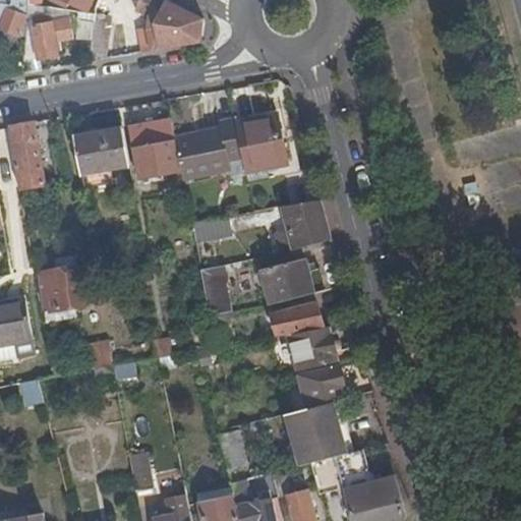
[(71,3),(88,11),(93,0),(51,0),(51,1),(59,4),(59,3),(68,8),(71,3)]
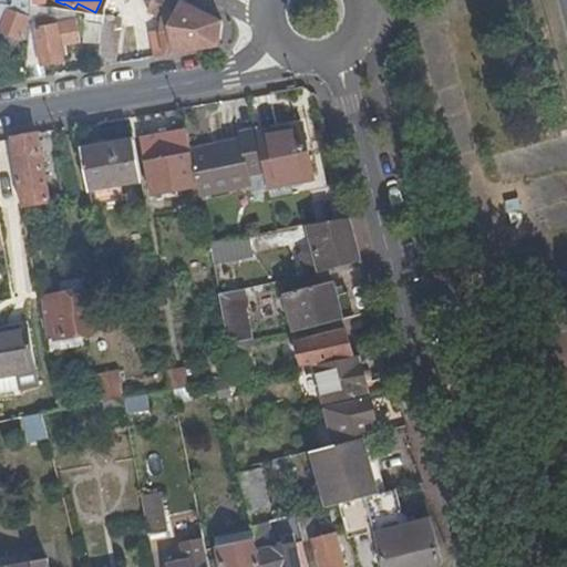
[(222,22),(177,0),(154,0),(148,11),(151,12),(151,14),(165,21),(167,20),(171,22),(169,31),(142,35),(146,60),(218,47),(222,22)]
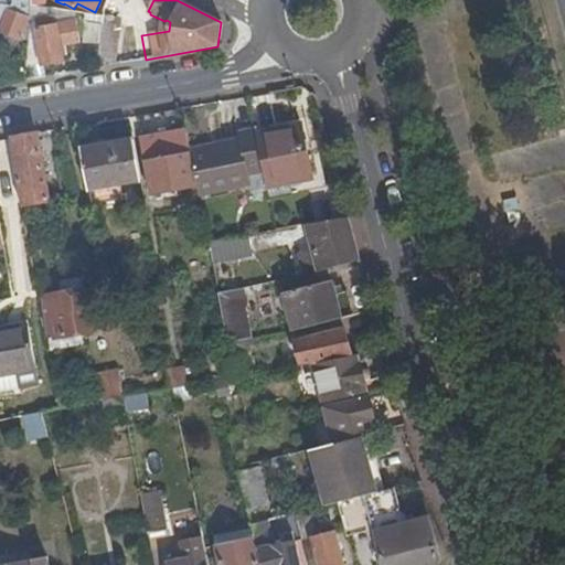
[(27,19),(30,20),(31,7),(0,2),(0,30),(20,39),(27,19)]
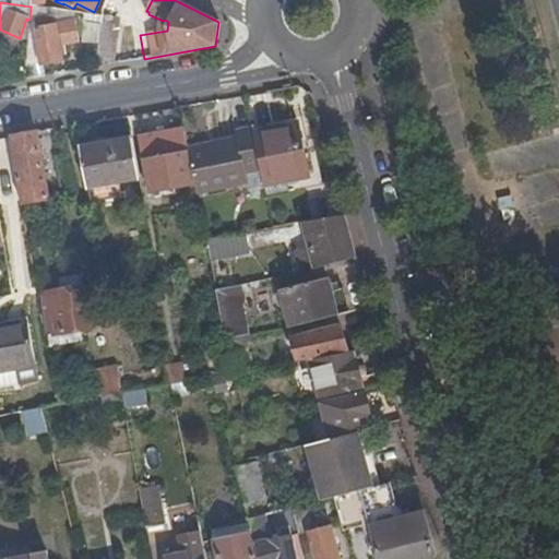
[(102,23),(96,67),(109,64),(117,11),(104,9),(103,16),(102,23)]
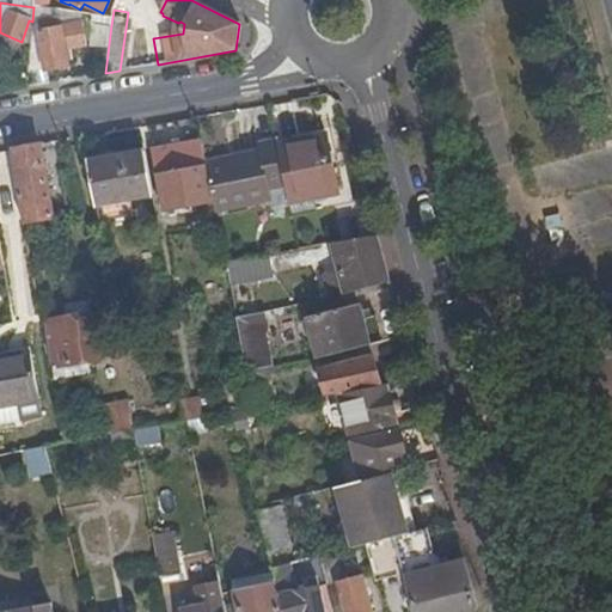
[(112,18),(80,13),(79,20),(111,25),(112,18)]
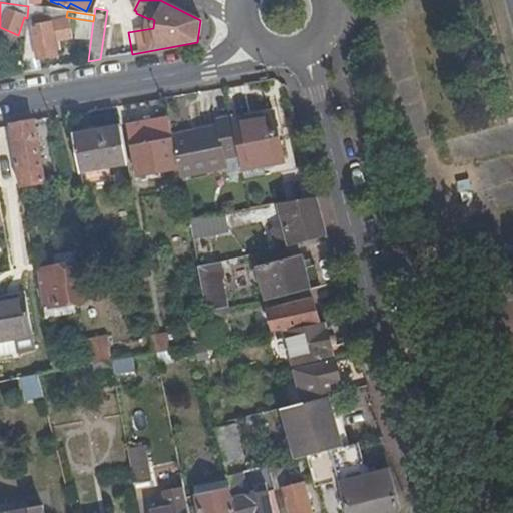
[(60,40),(72,38),(69,20),(34,26),(40,58),(56,56),(55,50),(61,49),(60,40)]
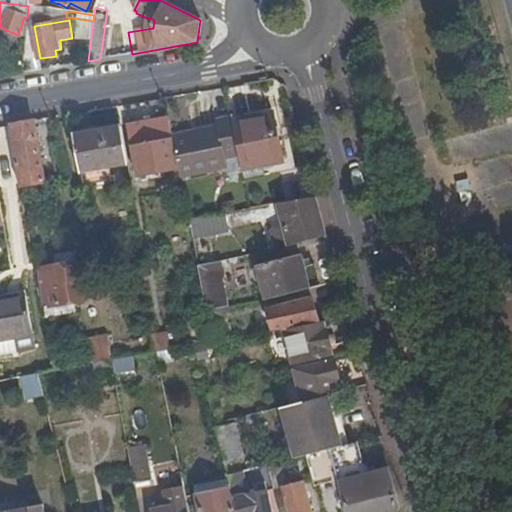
[(272,112),(233,122),(243,168),(283,159),(272,112)]
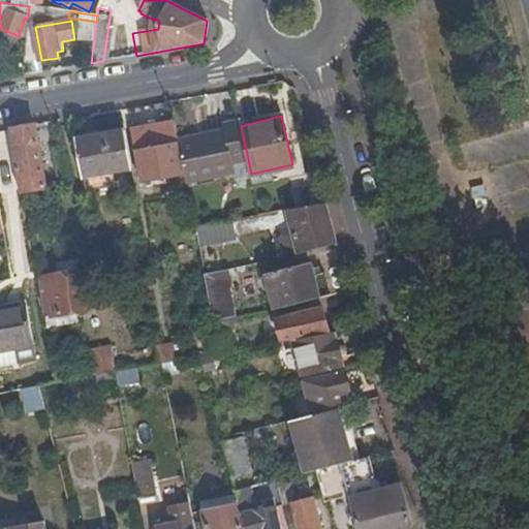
[(180,180),(186,179),(175,121),(131,129),(142,182),(179,175),(180,180)]
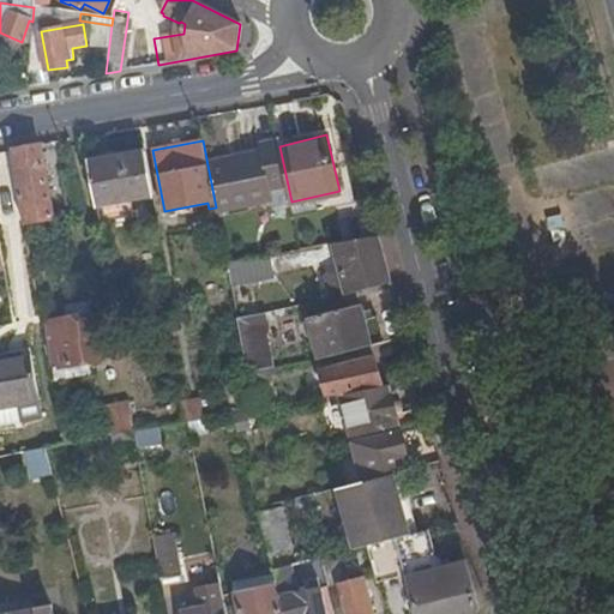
[(13,151),(26,224),(54,220),(42,145),(13,151)]
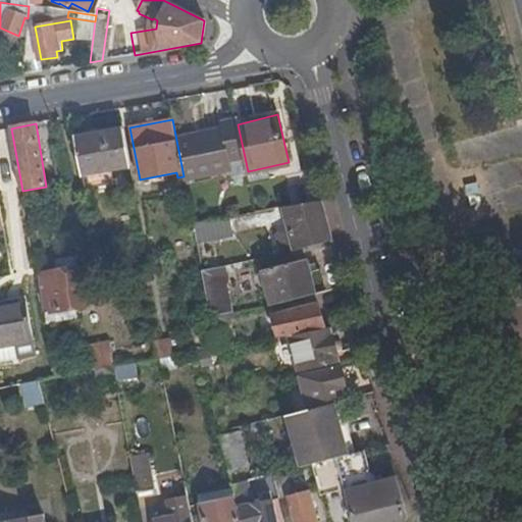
[(222,129),(177,140),(187,179),(231,169),(222,129)]
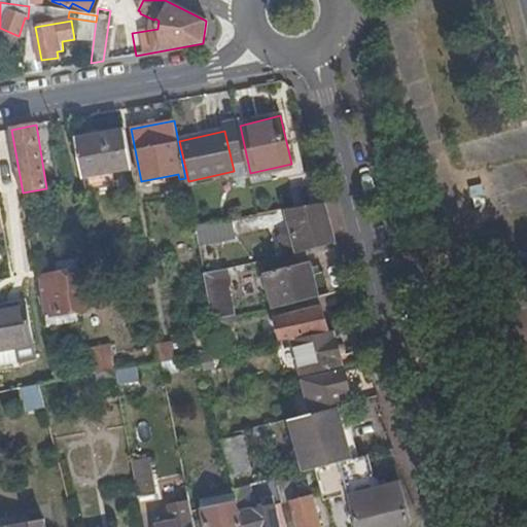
[(85,177),(126,170),(119,132),(79,139),(85,177)]
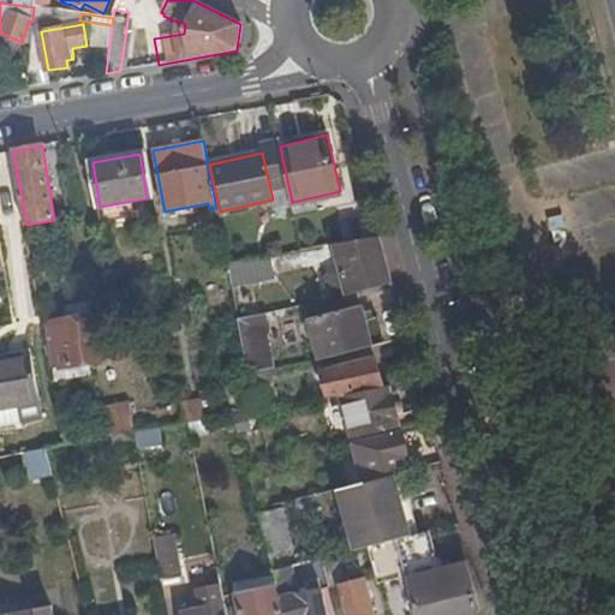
[(351,294),(393,285),(380,237),(338,244),(351,294)]
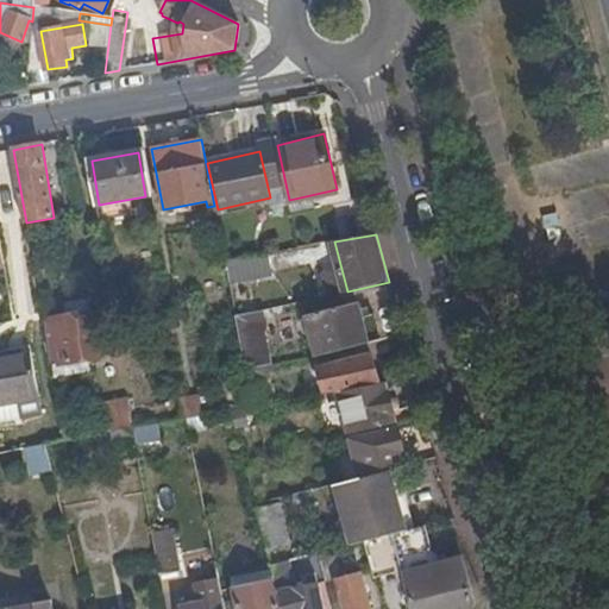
[(227,261),(231,280),(272,271),(269,253),(228,261),(227,261)]
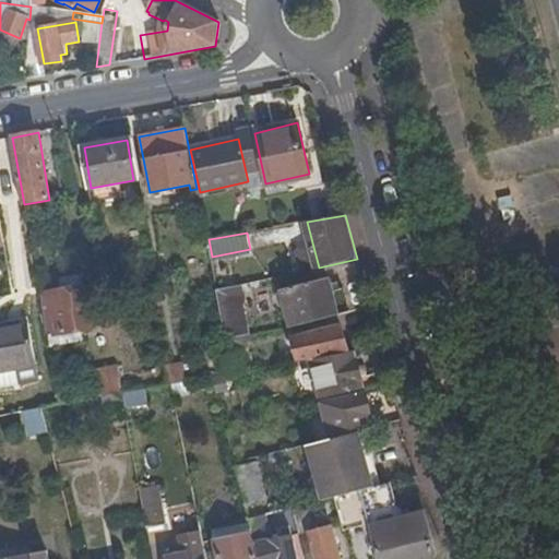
[(292,326),(349,312),(344,290),(334,293),(330,276),(282,288),(292,326)]
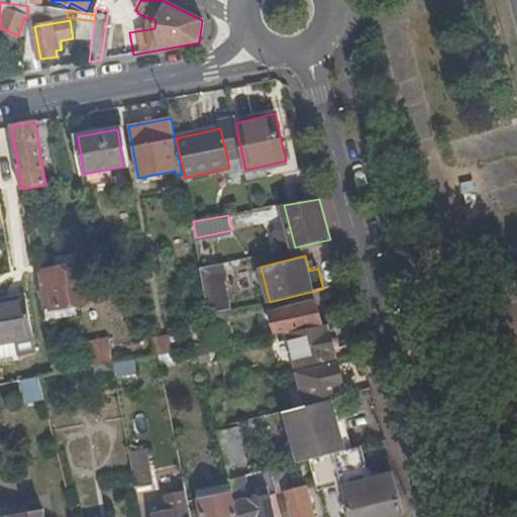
[(202,269),(210,315),(229,310),(224,281),(229,280),(226,264),(202,269)]
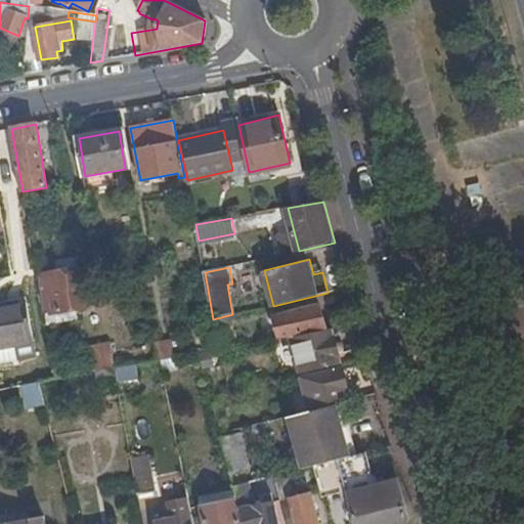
[(63,312),(78,309),(90,308),(86,286),(83,287),(81,270),(42,276),(48,314),(63,312)]
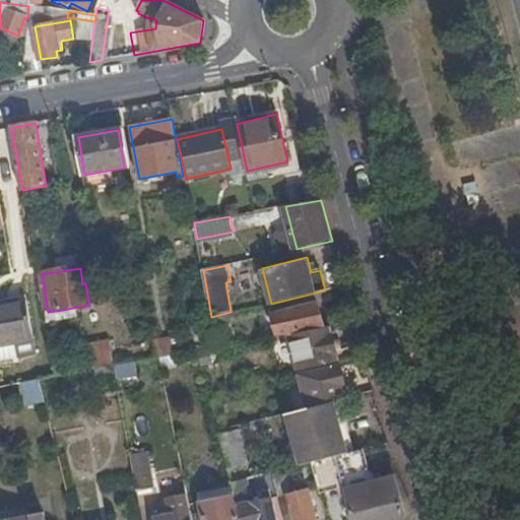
[(27,297),(0,302),(0,343),(17,340),(20,354),(38,350),(27,297)]
